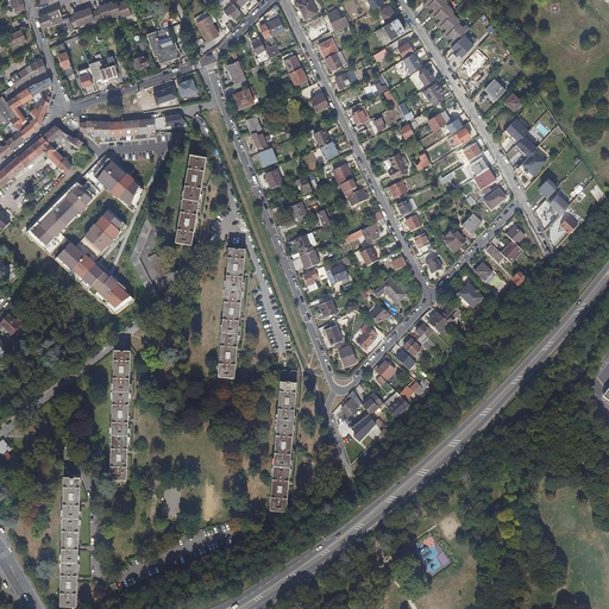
[(23,2),(22,0),(13,0),(14,2),(12,4),(13,8),(20,6),(23,12),(25,11),(23,2)]
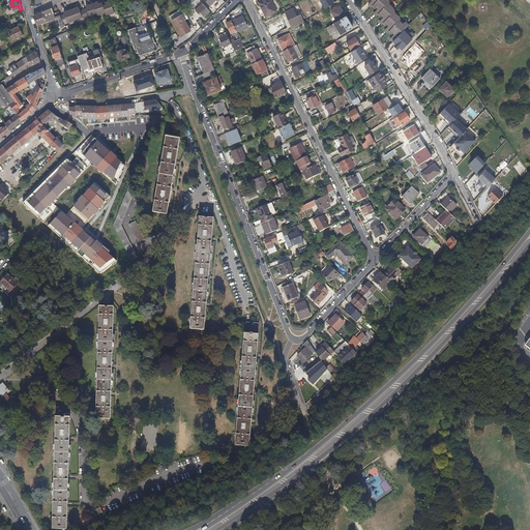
[(208,8),(201,1),(200,0),(194,6),(197,9),(196,10),(199,13),(201,11),(205,16),(210,10),(208,8)]
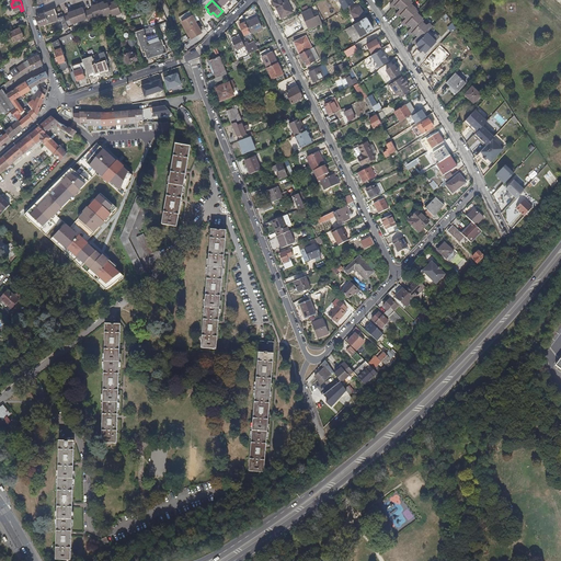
[(295,15),(286,0),(273,0),(284,21),(289,19),(295,15)]
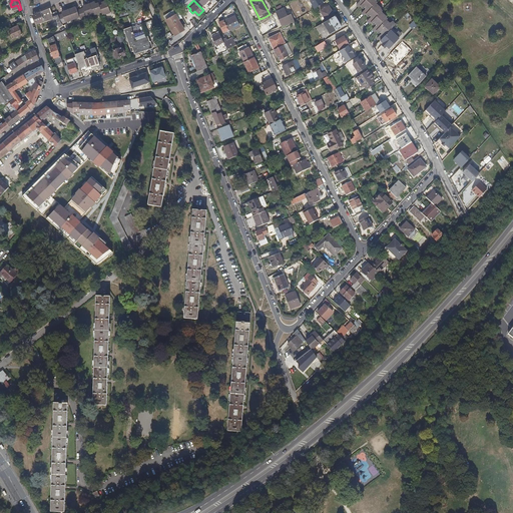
[(367,14),(378,3),(378,2),(377,0),(376,0),(367,0),(361,6),(364,8),(366,7),(367,8),(363,12),(366,15),(367,14)]
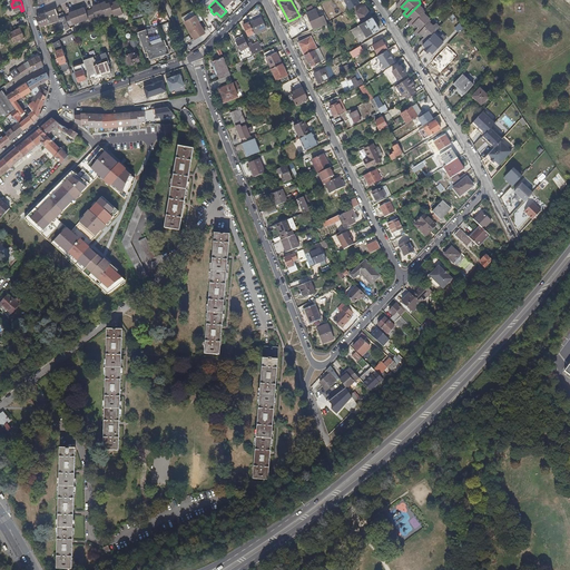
[(90,22),(106,17),(106,18),(114,15),(116,18),(127,13),(127,11),(124,3),(120,5),(119,1),(114,2),(115,6),(111,7),(110,3),(107,5),(107,2),(96,7),(92,8),(94,9),(87,11),(86,8),(82,9),(82,8),(72,11),(72,13),(69,15),(69,16),(67,16),(71,27),(72,27),(89,20),(90,22)]
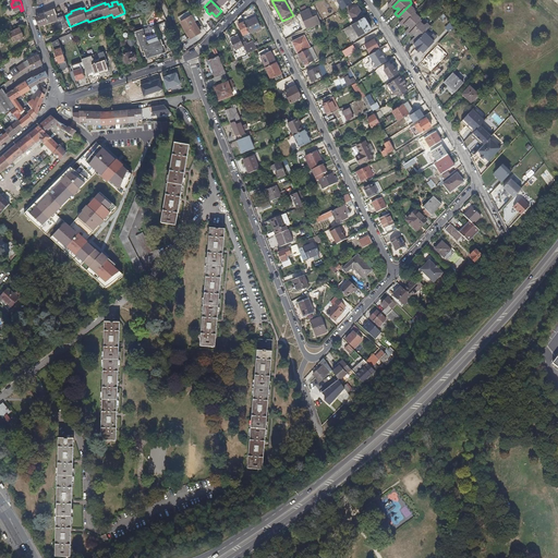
[(415,12),(416,11),(415,10),(416,9),(411,3),(399,15),(401,17),(403,17),(404,19),(400,23),(403,25),(404,24),(415,12)]
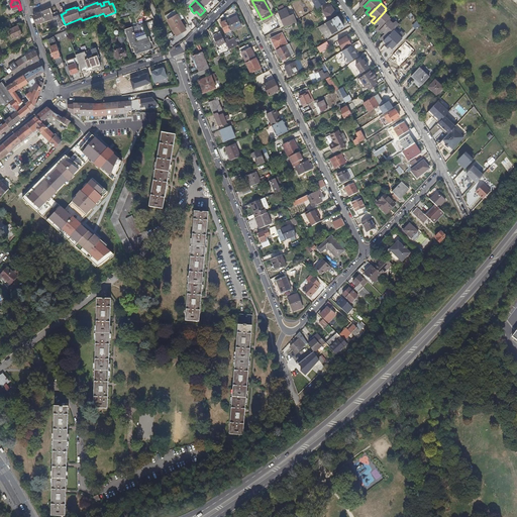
[(338,15),(336,11),(332,5),(323,10),(329,21),(330,20),(338,15)]
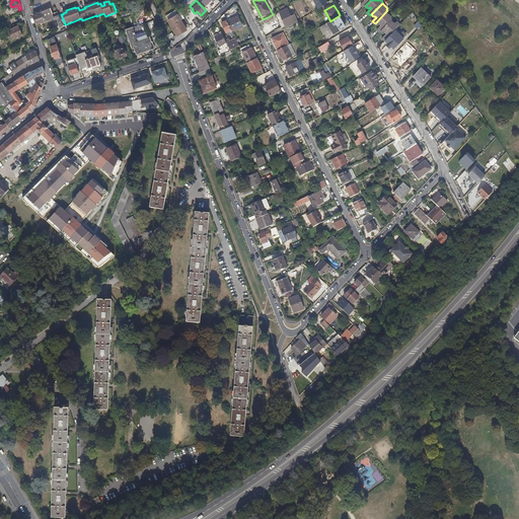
[(299,21),(295,13),(291,15),(287,7),(279,12),(283,20),(285,25),(286,27),(288,26),(296,22),(299,21)]
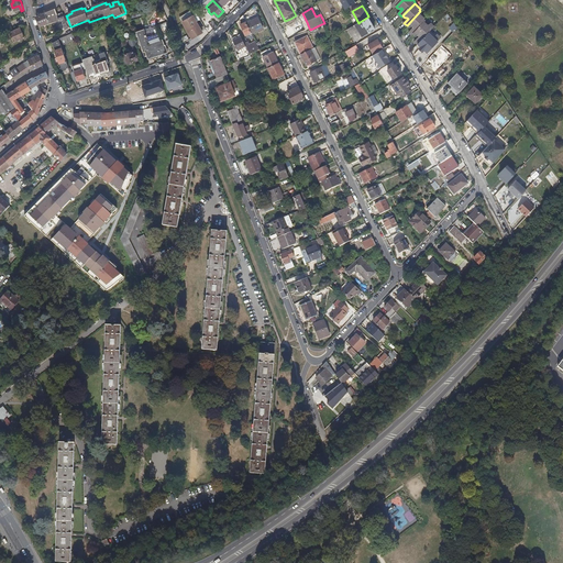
[(57,15),(54,9),(43,13),(37,17),(36,17),(36,18),(40,26),(58,19),(57,15)]
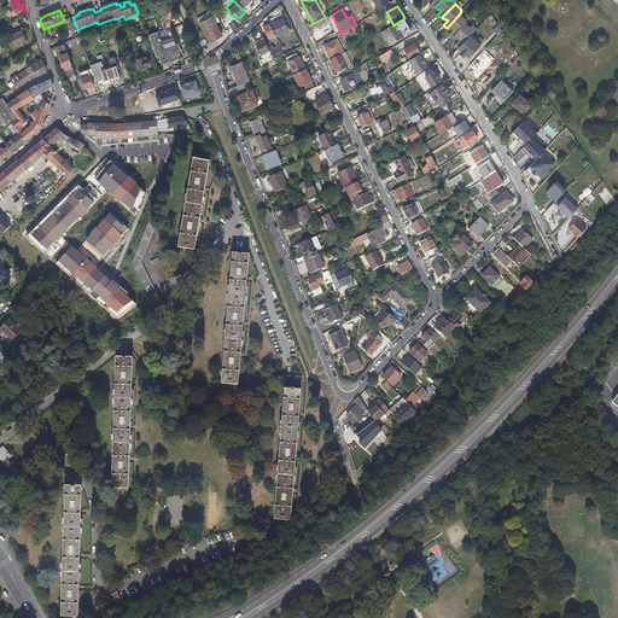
[(454,36),(467,24),(468,23),(466,21),(467,19),(460,13),(448,27),(450,30),(453,29),(454,30),(449,35),(453,39),(454,36)]
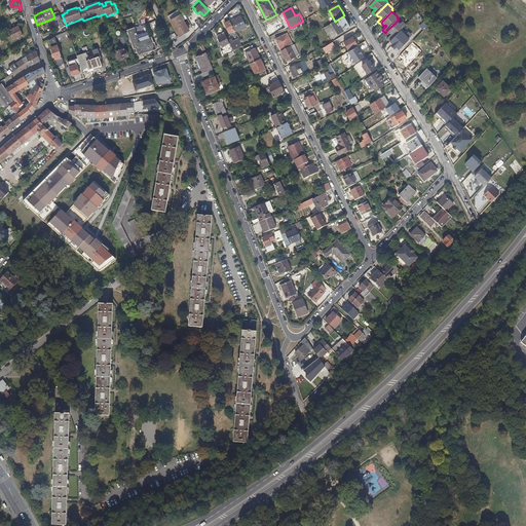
[(231,22),(227,14),(224,17),(227,23),(225,24),(230,34),(232,33),(233,35),(234,35),(235,37),(237,36),(236,33),(235,31),(231,23),(231,22)]
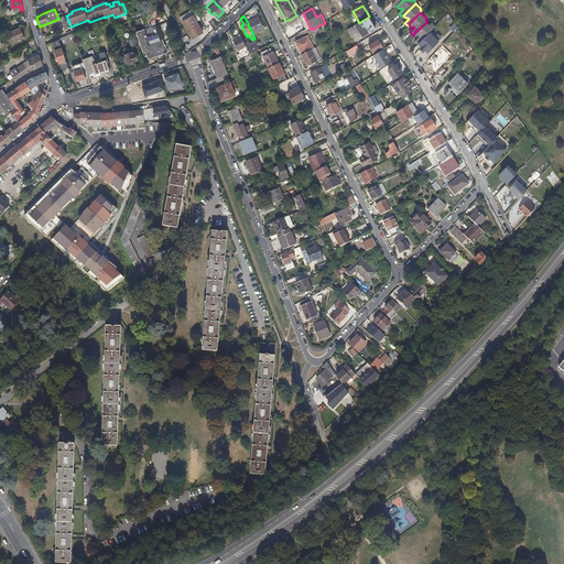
[(203,32),(198,25),(193,17),(187,20),(192,25),(196,33),(197,35),(203,32)]
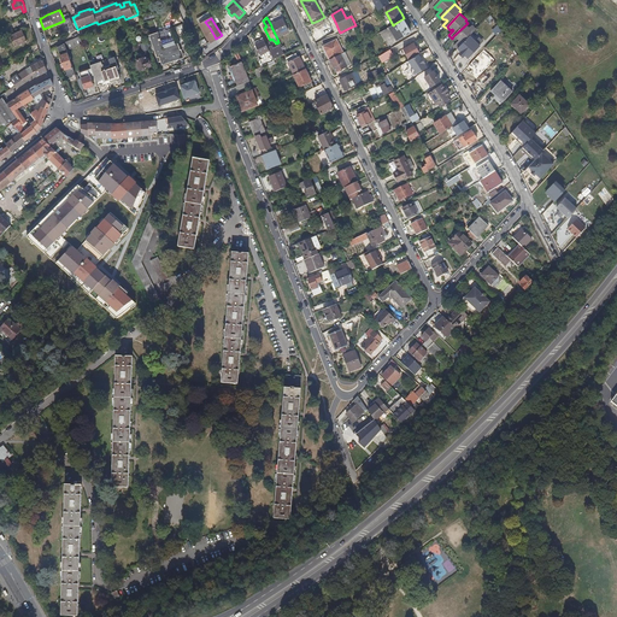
[(412,31),(404,18),(394,24),(393,25),(391,27),(398,40),(412,31)]
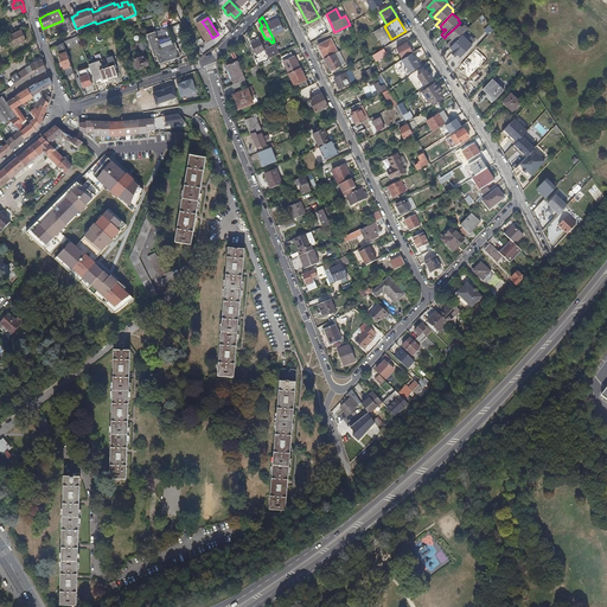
[(285,31),(279,19),(272,21),(273,24),(267,26),(272,36),(285,31)]
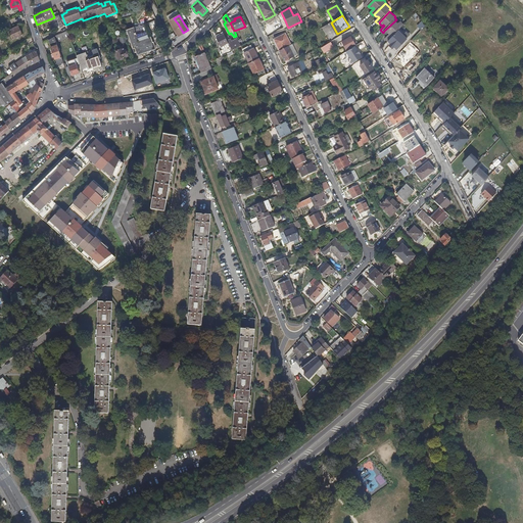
[(182,31),(178,24),(174,18),(170,20),(178,36),(183,33),(182,31)]
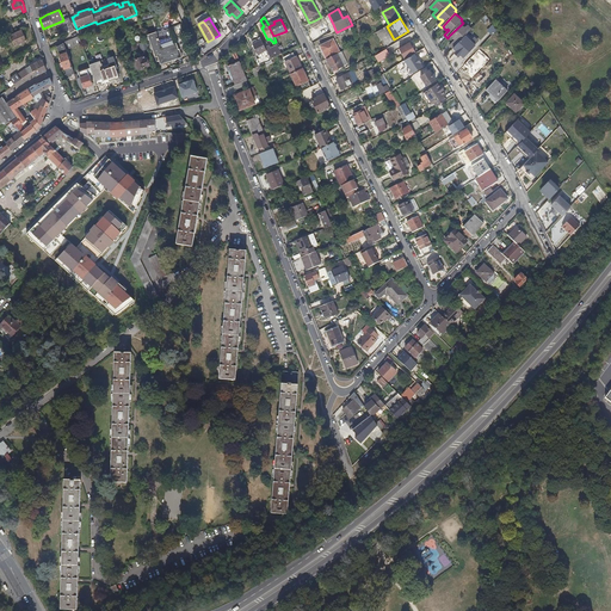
[(466,36),(473,29),(469,25),(464,26),(462,24),(449,36),(452,39),(454,38),(455,39),(450,45),(455,48),(464,38),(466,36)]
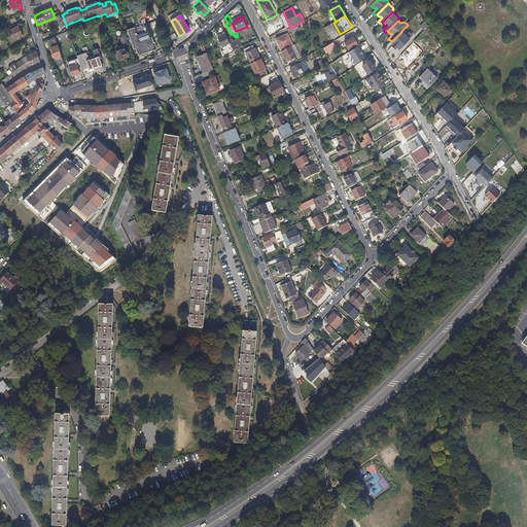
[(157,31),(155,23),(154,22),(149,23),(147,24),(152,36),(159,34),(157,31)]
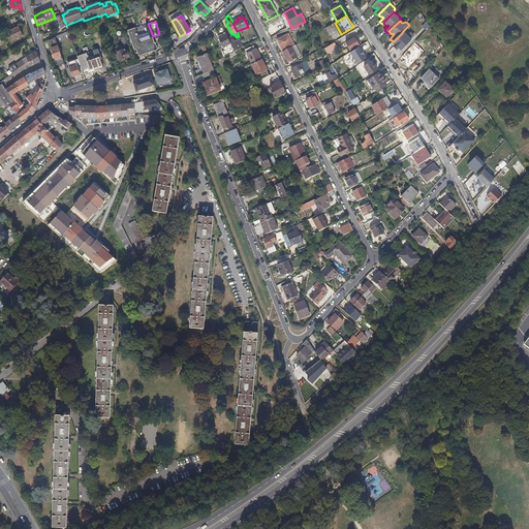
[(23,35),(19,27),(9,31),(13,39),(23,35)]
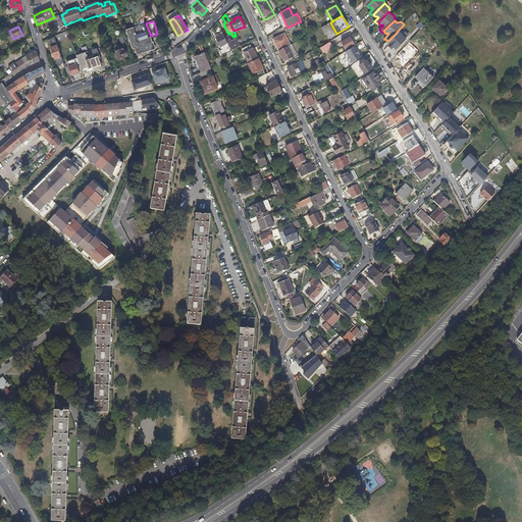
[(155,48),(153,42),(150,37),(139,41),(134,27),(126,30),(133,48),(135,48),(137,55),(155,49),(155,48)]
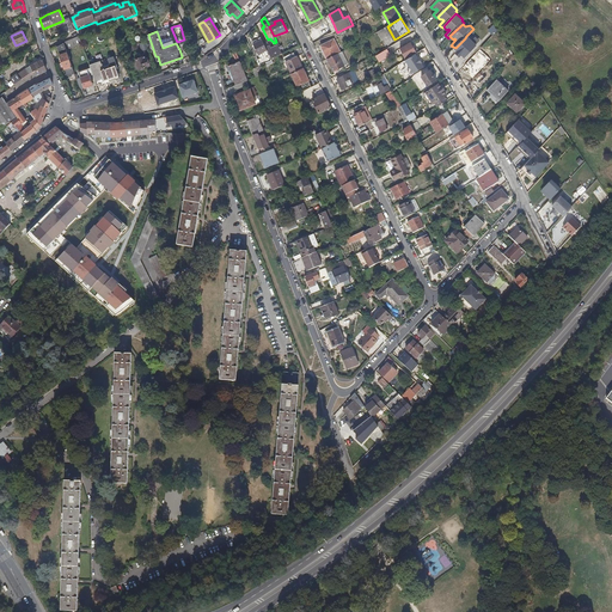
[(472,50),(477,46),(466,36),(465,38),(456,48),(458,51),(461,55),(465,57),(472,50)]
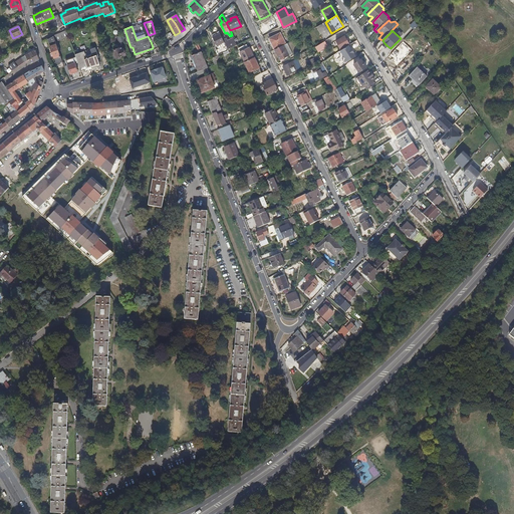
[(58,42),(68,38),(66,31),(55,35),(58,42)]
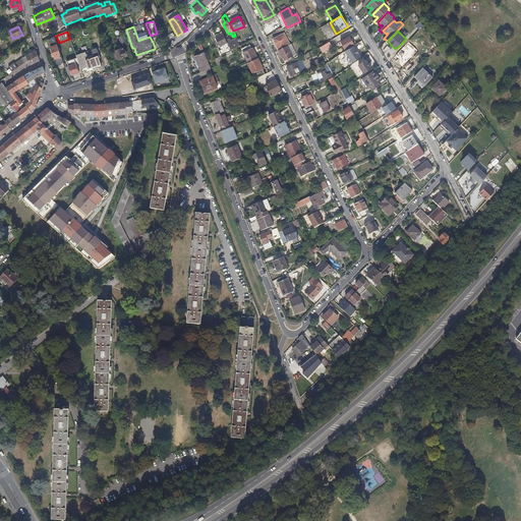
[(290,44),(284,33),(273,39),(279,50),(288,45),(289,45),(290,44)]
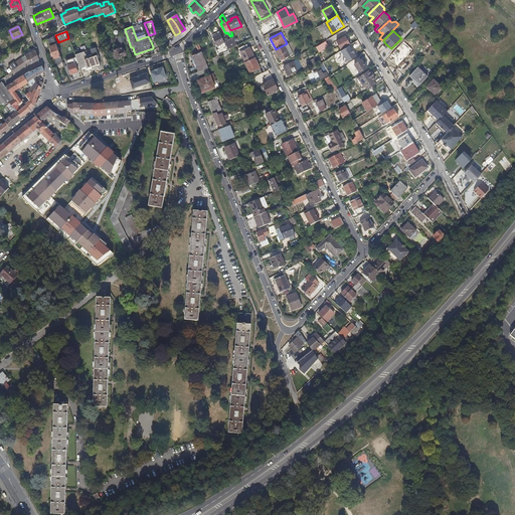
[(217,44),(224,40),(220,33),(213,37),(217,44)]
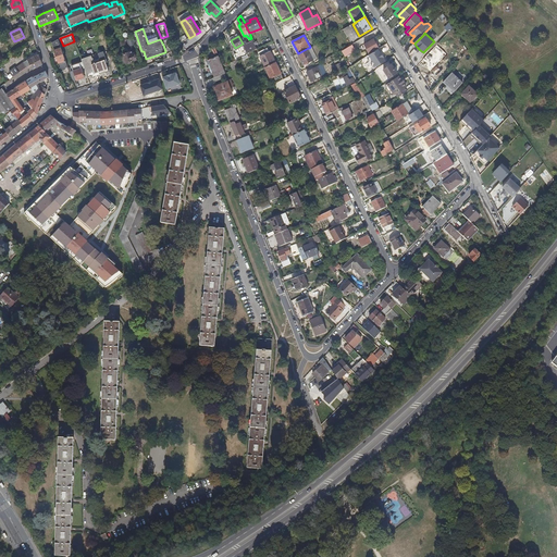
[(370,52),(382,46),(381,44),(379,45),(375,38),(370,41),(361,46),(363,50),(368,48),(370,52)]
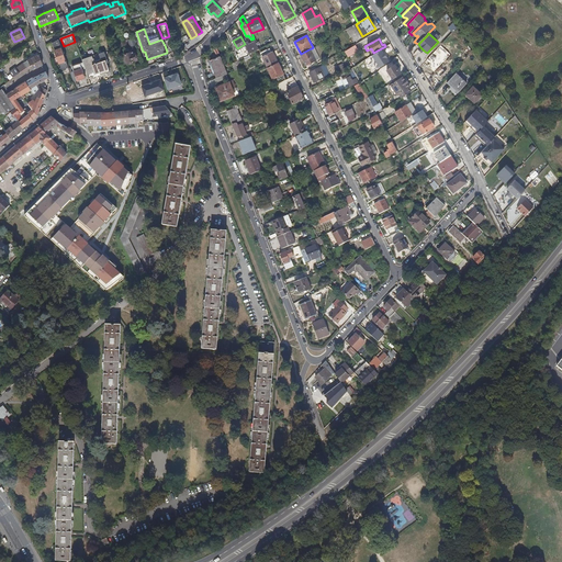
[(68,66),(65,57),(62,47),(59,40),(53,43),(56,53),(60,64),(64,63),(65,66),(68,66)]
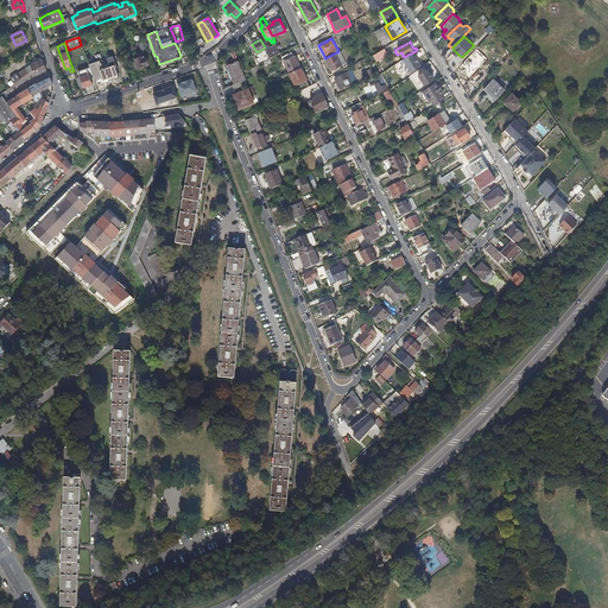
[(282,54),(279,49),(277,46),(274,48),(273,46),(270,49),(268,45),(265,48),(265,49),(267,54),(270,58),(278,54),(279,55),(282,54)]
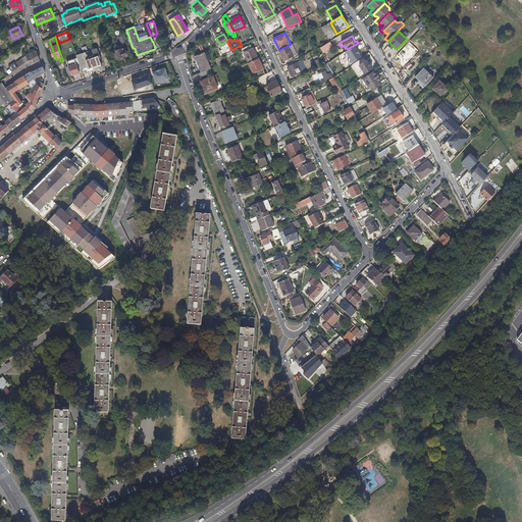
[(321,52),(335,43),(333,40),(332,41),(331,41),(331,42),(320,49),(321,52)]
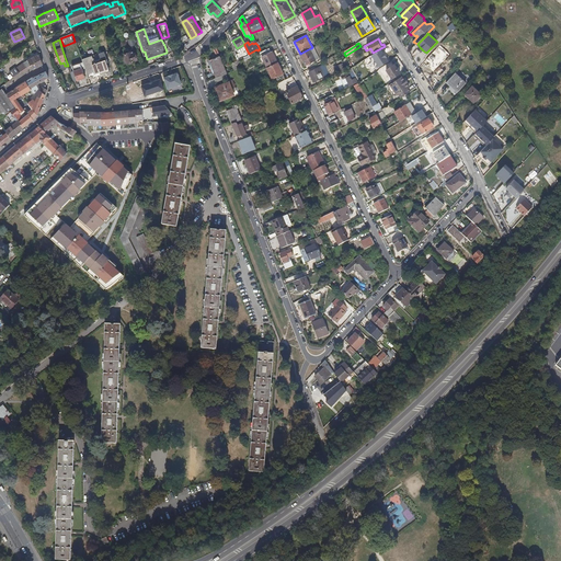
[(137,58),(135,53),(134,54),(133,52),(130,53),(129,52),(128,52),(127,47),(123,49),(124,53),(121,55),(124,65),(134,61),(133,60),(137,58)]
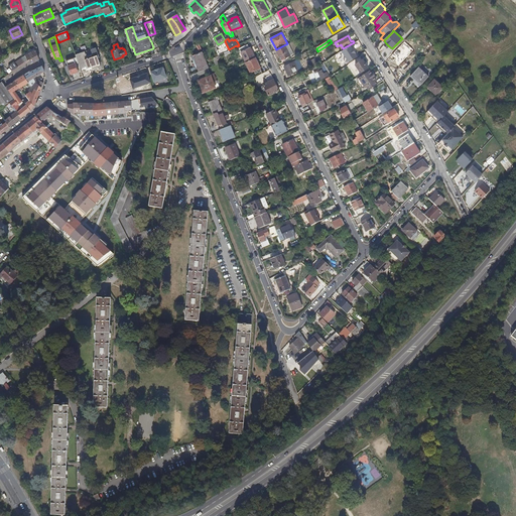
[(256,57),(254,52),(252,53),(249,47),(248,43),(239,47),(246,62),(247,61),(256,57)]
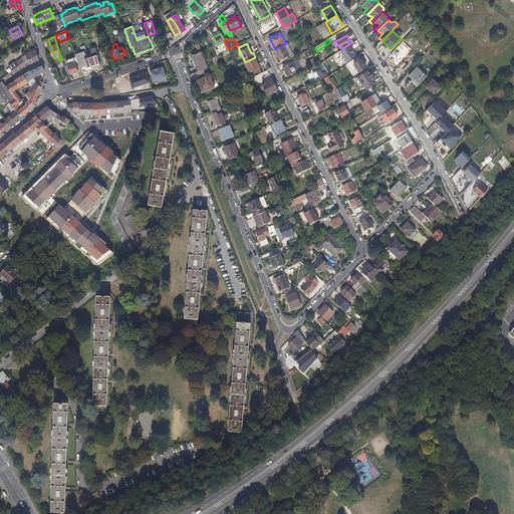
[(280,60),(290,55),(284,44),(275,49),(276,50),(280,60)]
